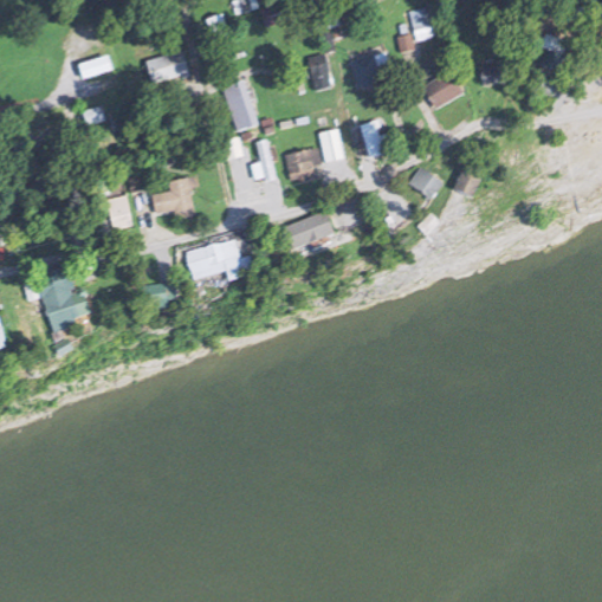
[(256,7),(254,0),(232,0),(234,12),(256,7)]
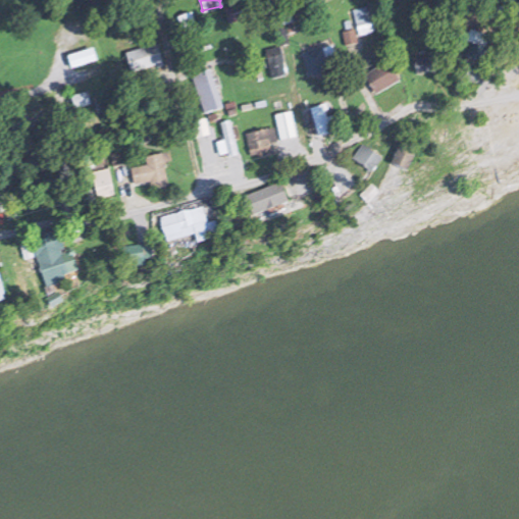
[(225,10),(231,21),(244,13),(238,3),(225,10)]
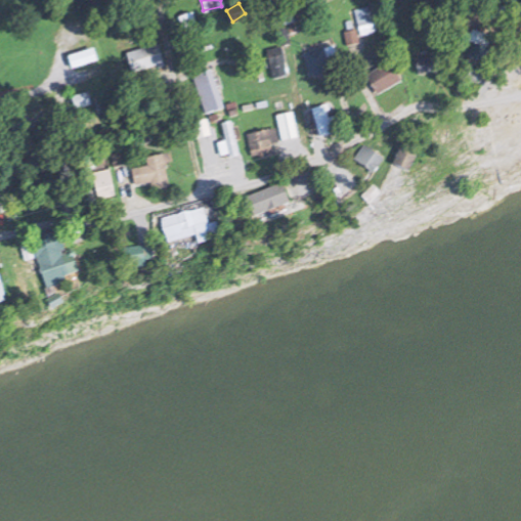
[(177,15),(183,33),(198,28),(191,10),(177,15)]
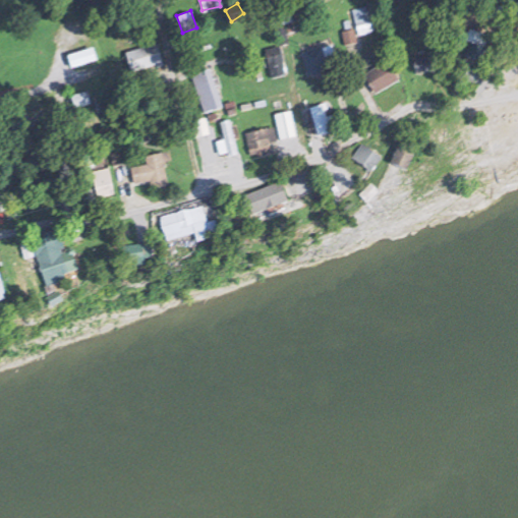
[(464,54),(480,60),(484,49),(469,43),(464,54)]
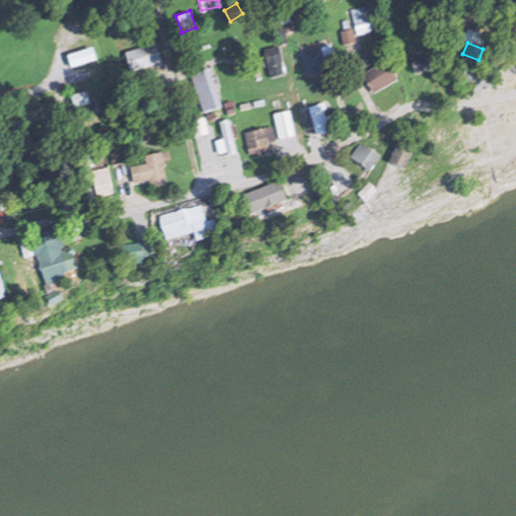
[(125,48),(128,70),(161,65),(158,44),(125,48)]
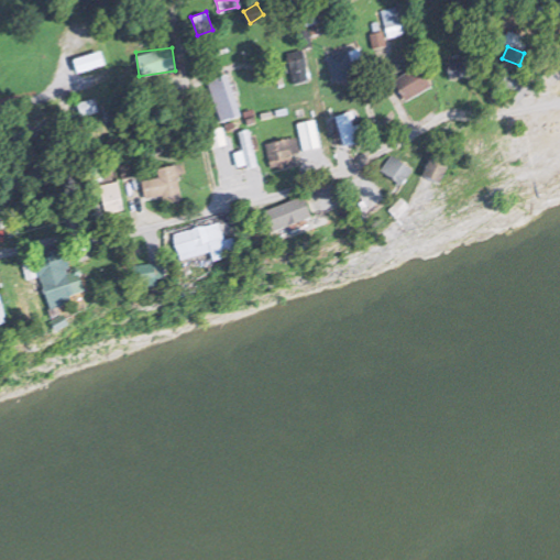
[(293,83),(308,78),(300,48),(286,52),(293,83)]
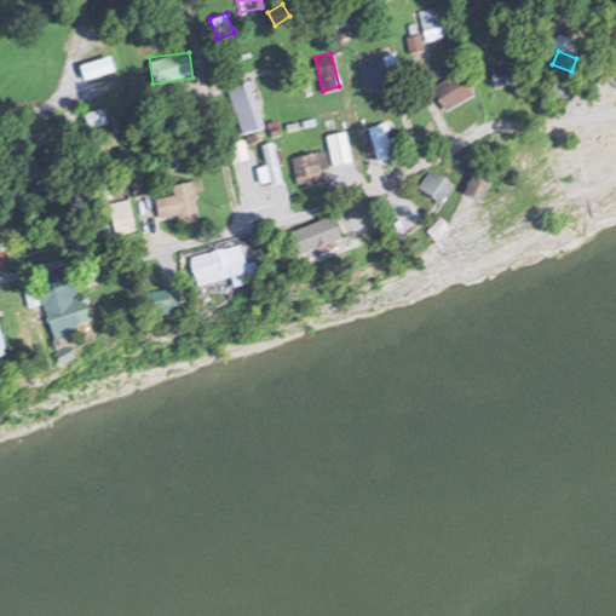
[(79,65),(85,80),(114,69),(109,55),(79,65)]
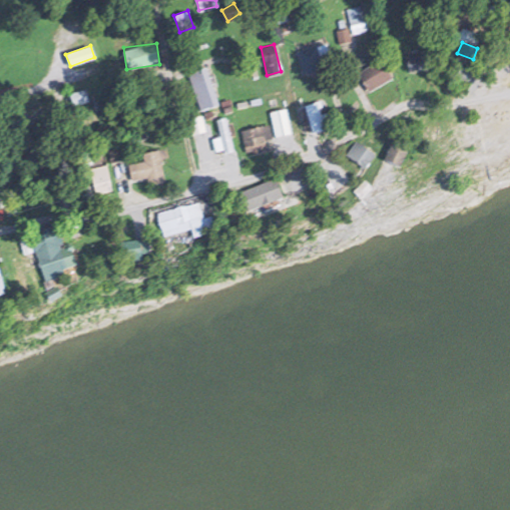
[(322,59),(326,59),(328,49),(302,45),(299,68),(320,71),(322,59)]
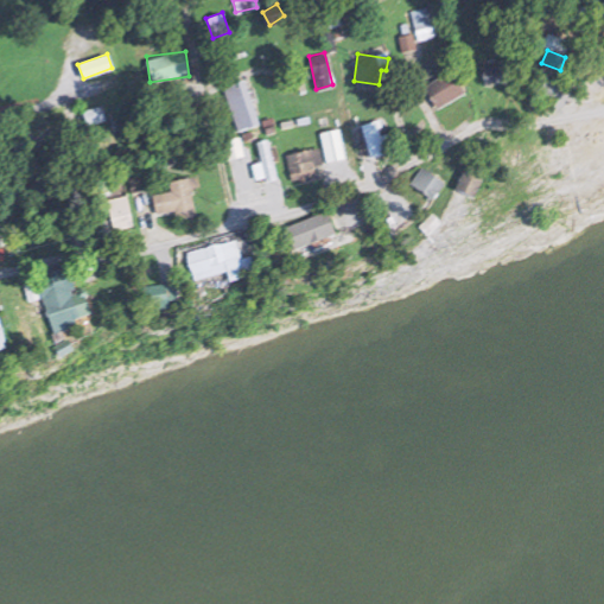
[(481,64),(483,83),(512,81),(510,62),(481,64)]
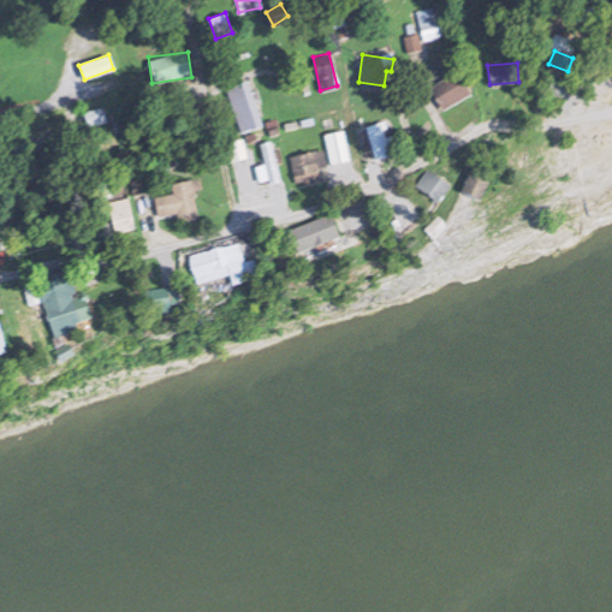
[(470,97),(461,71),(429,83),(439,108),(470,97)]
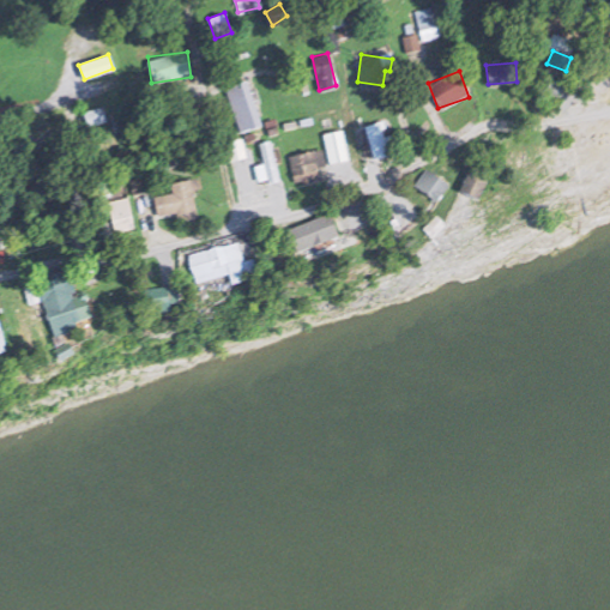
[(239,132),(260,125),(247,79),(224,86),(239,132)]
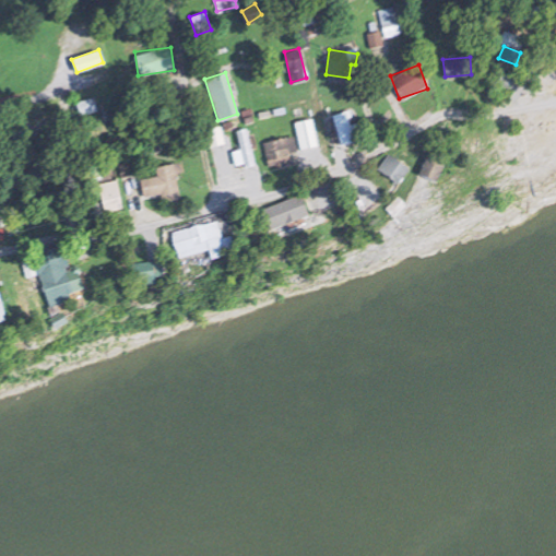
[(341,145),(359,139),(347,108),(330,115),(341,145)]
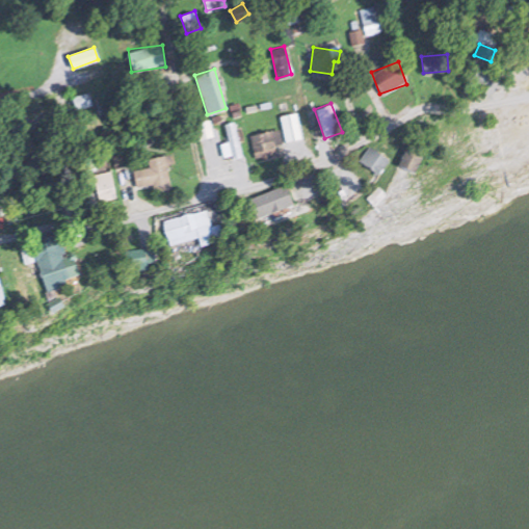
[(286,142),(302,138),(295,111),(279,115),(286,142)]
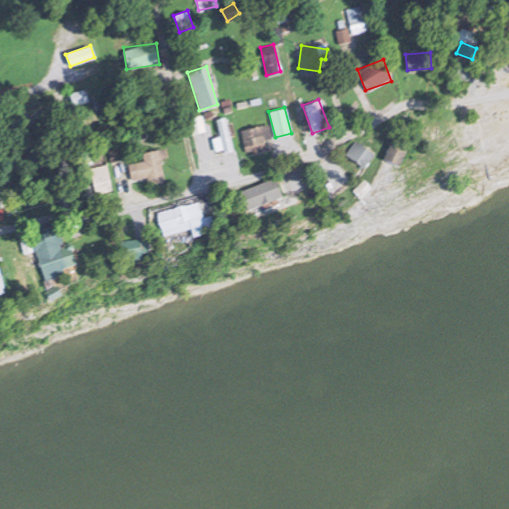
[(220,135),(212,138),(217,153),(232,148),(223,117),(215,119),(220,135)]
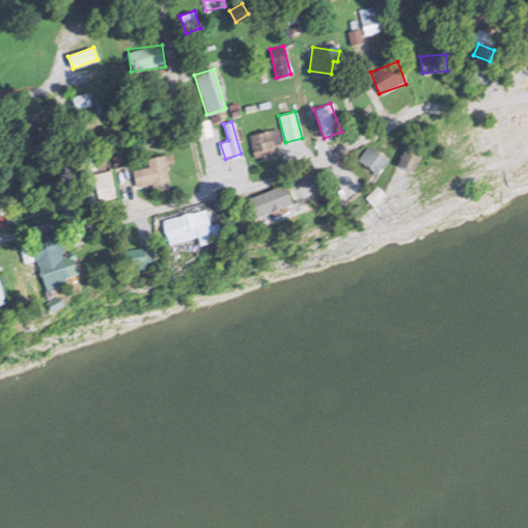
[(249,134),(254,159),(281,154),(277,130),(249,134)]
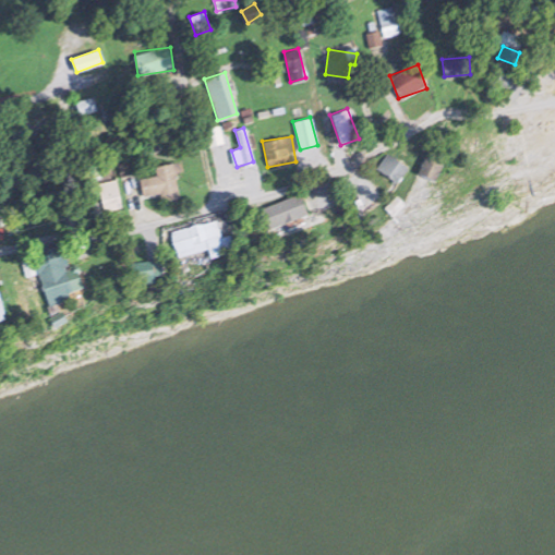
[(446,158),(429,152),(420,175),(438,181),(446,158)]
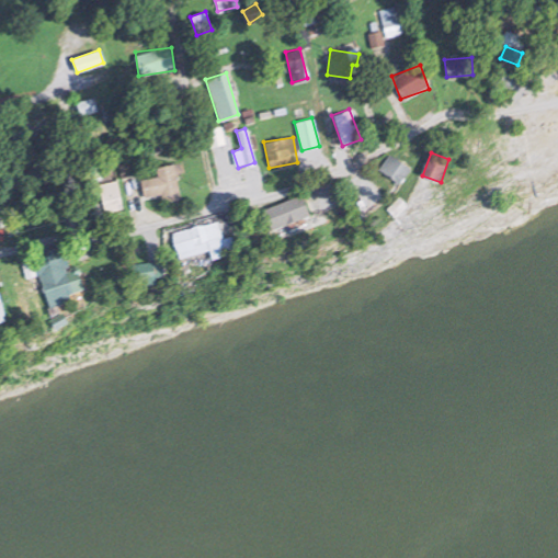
[(411,169),(389,154),(378,170),(400,185),(411,169)]
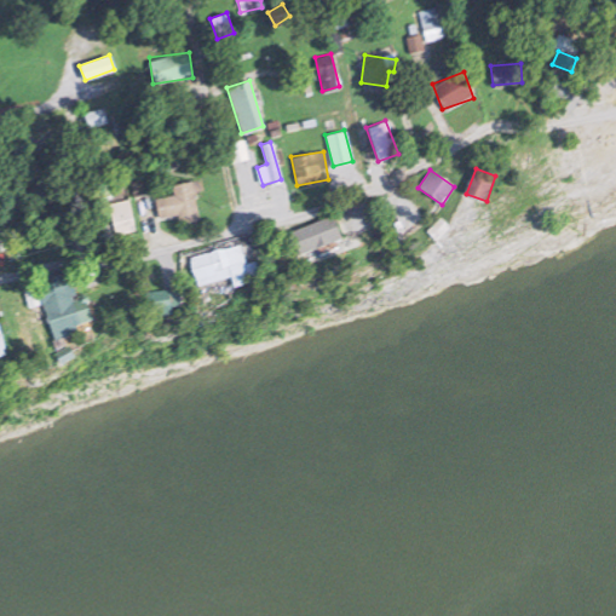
[(201,220),(195,180),(172,183),(173,194),(155,196),(157,217),(178,214),(179,223),(201,220)]
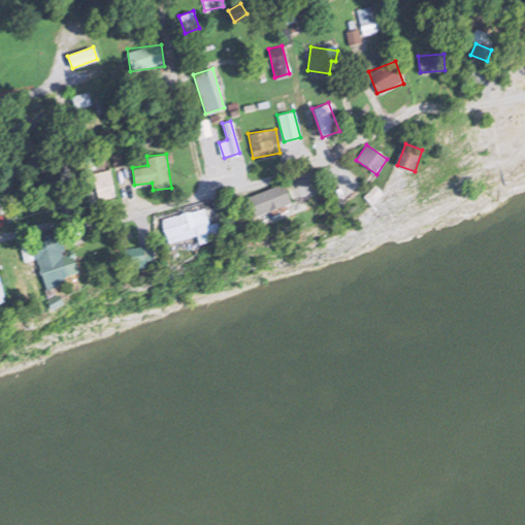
[(98,200),(116,195),(109,169),(92,173),(98,200)]
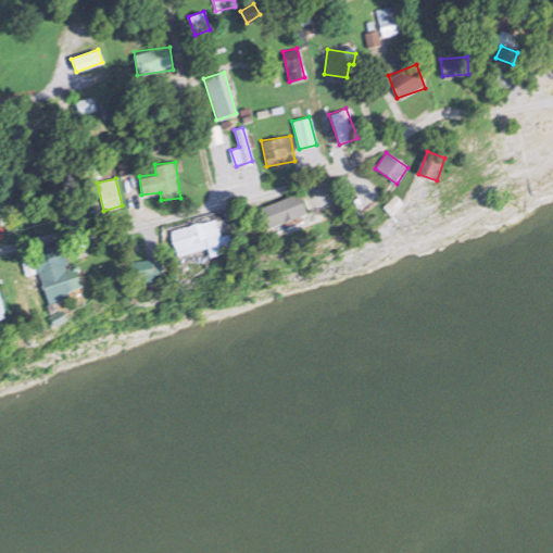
[(273,229),(310,214),(301,192),(264,208),(273,229)]
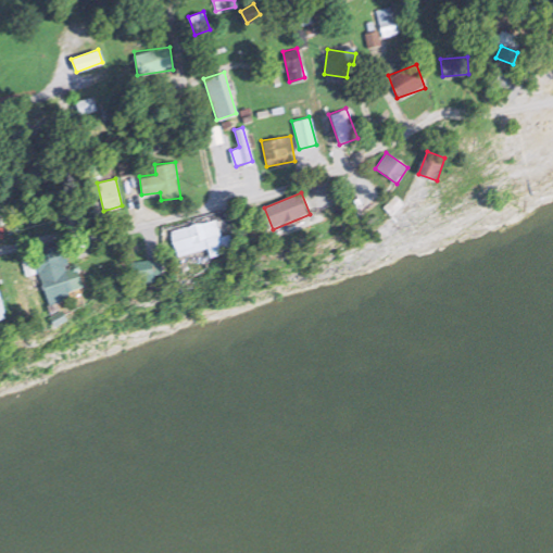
[(172,230),(179,258),(212,249),(211,242),(222,240),(216,220),(172,230)]
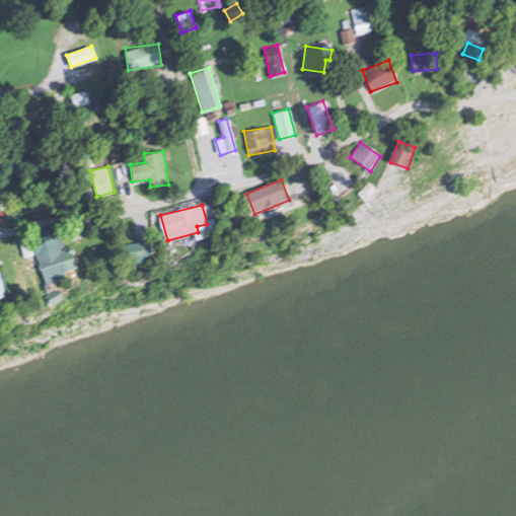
[(71,280),(60,230),(37,235),(48,285),(71,280)]
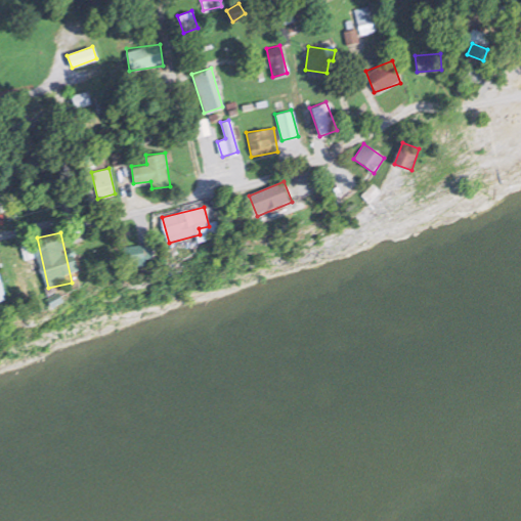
[(146,264),(146,248),(130,248),(130,264),(146,264)]
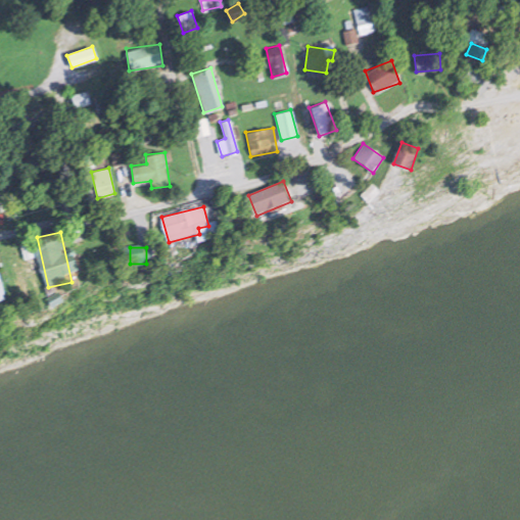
[(43,295),(32,260),(15,265),(26,300),(43,295)]
